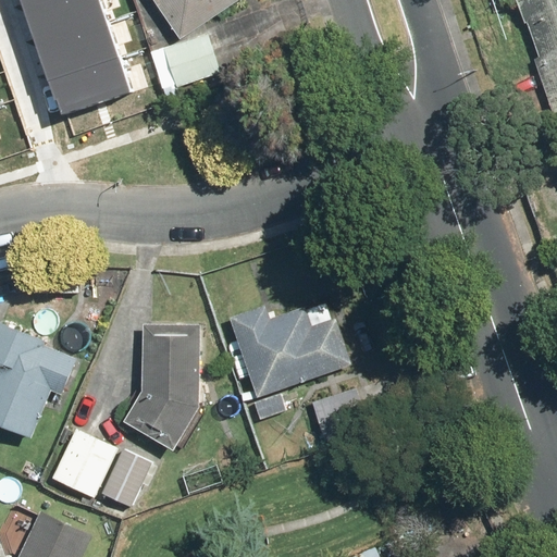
[(17,0),(59,116),(132,91),(100,0),(17,0)]
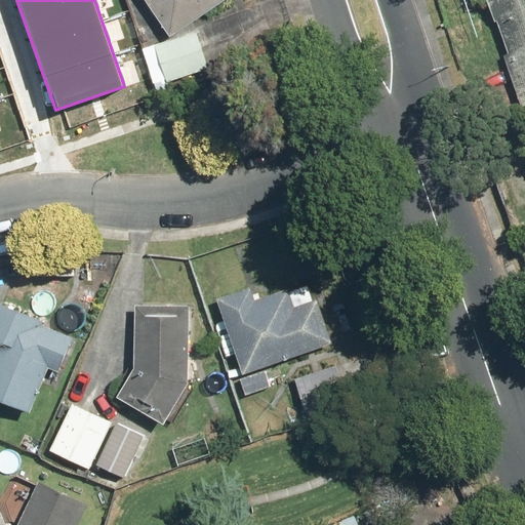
[(146,0),(172,36),(221,0),(146,0)]
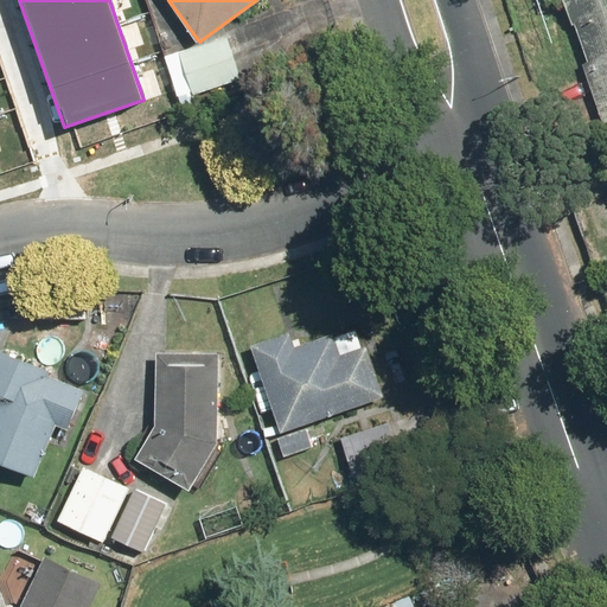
[(606,0),(563,0),(606,128),(606,0)]
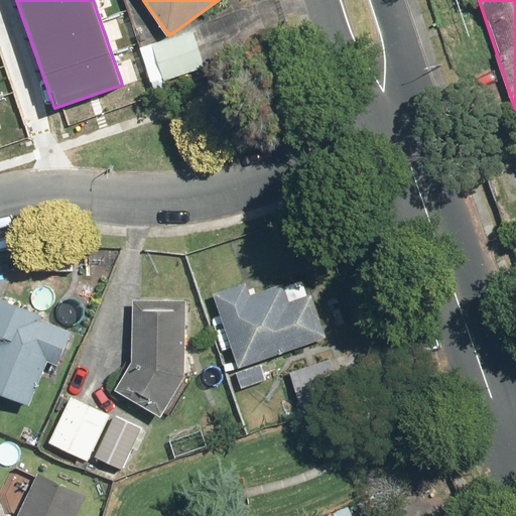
[(190,29),(140,49),(155,88),(206,68),(190,29)]
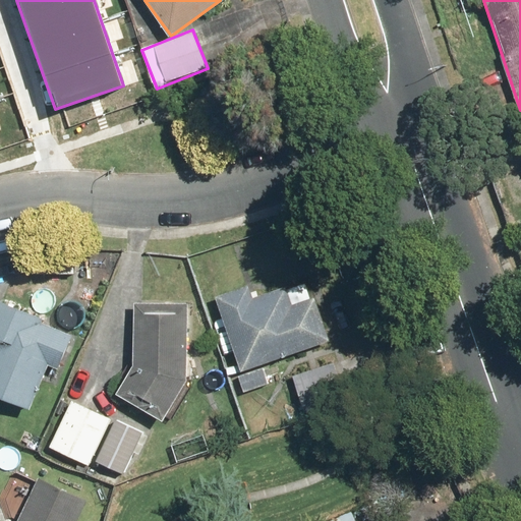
[(73,268),(56,262),(43,298),(61,304),(73,268)]
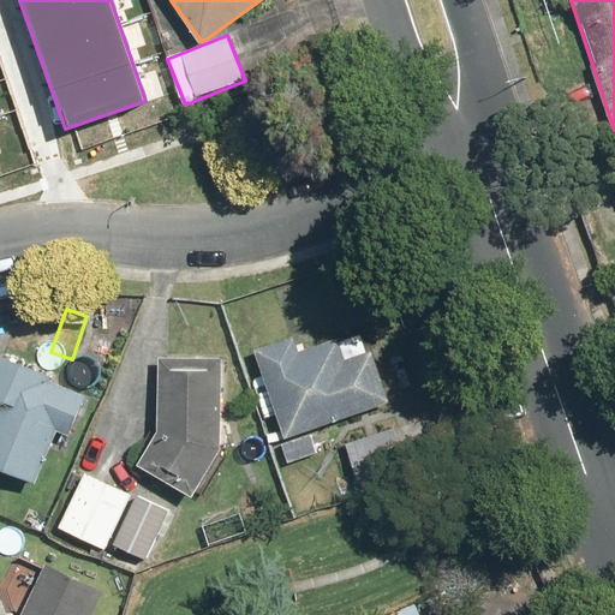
[(359,315),(255,350),(285,439),(280,441),(288,466),(320,455),(311,430),(389,404),(359,315)]
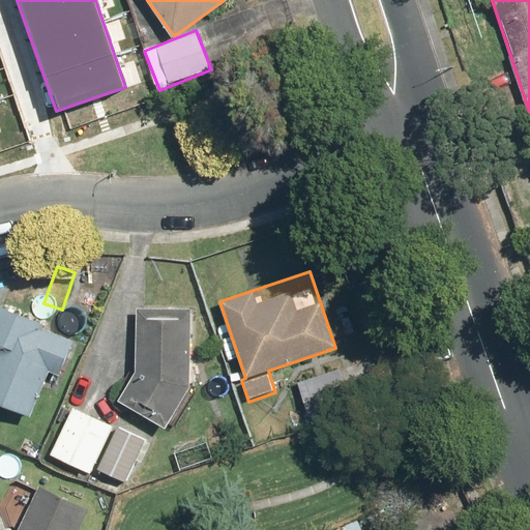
[(63,376),(79,342),(0,307),(0,407),(31,420),(53,372),(63,376)]
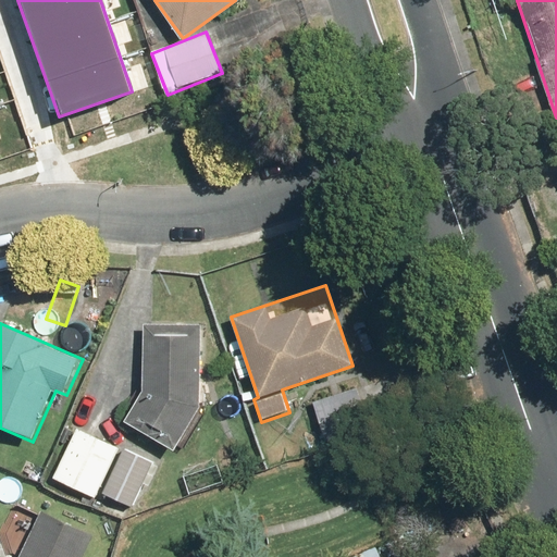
[(203,327),(148,325),(145,394),(126,423),(174,453),(200,411),(203,327)]
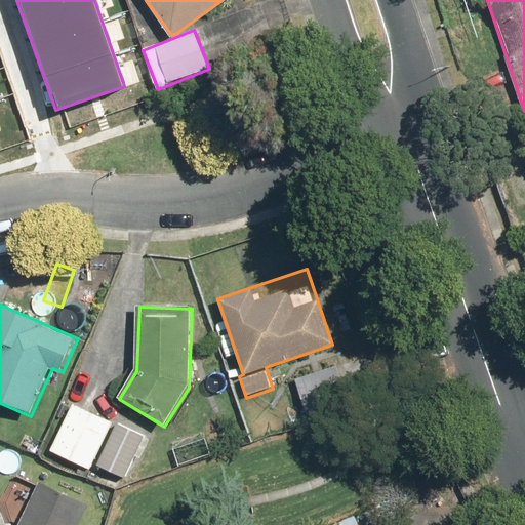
[(351,403),(337,365),(294,379),(308,417),(351,403)]
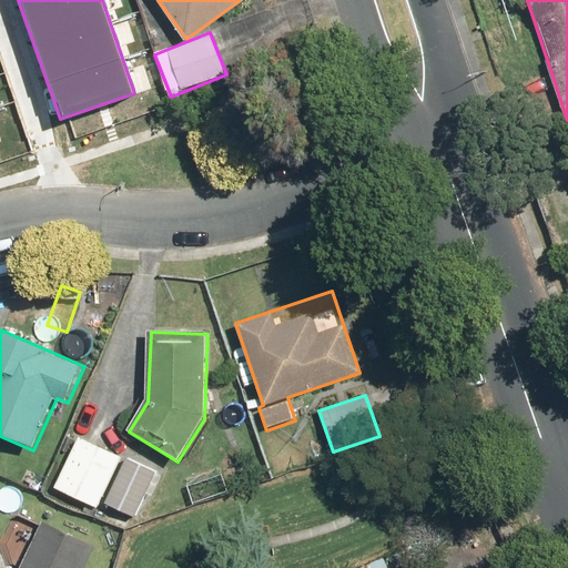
[(123,458),(80,438),(56,488),(99,508),(123,458)]
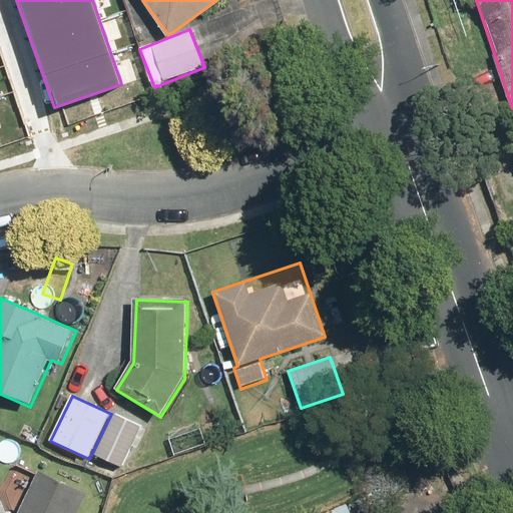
[(142,426),(115,412),(94,454),(121,468),(142,426)]
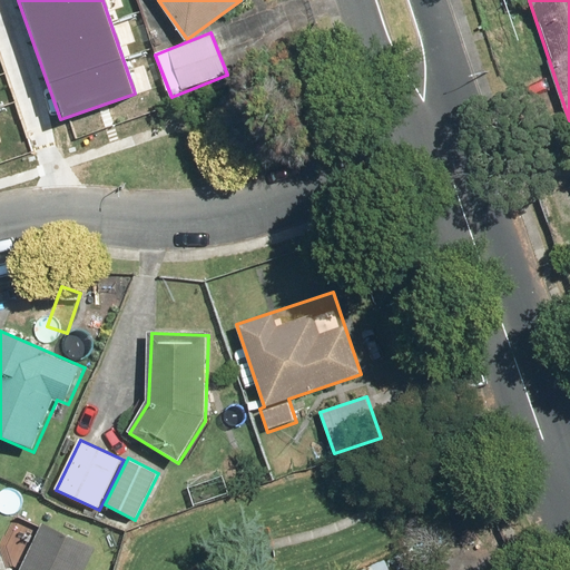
[(85,569),(95,551),(45,527),(22,569),(85,569)]
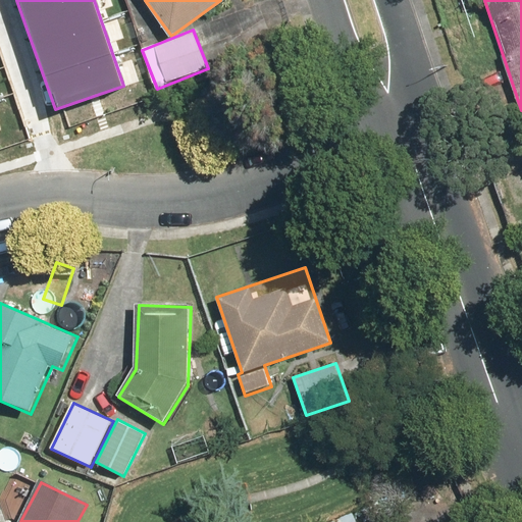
[(415,521),(412,521),(357,521),(353,511),(329,521),(415,521)]
